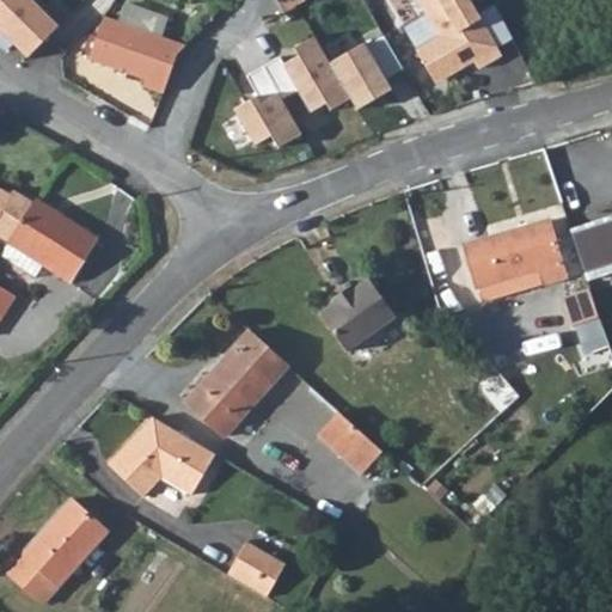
[(0,0),(0,37),(28,60),(55,32),(40,19),(20,5),(13,0),(0,0)]
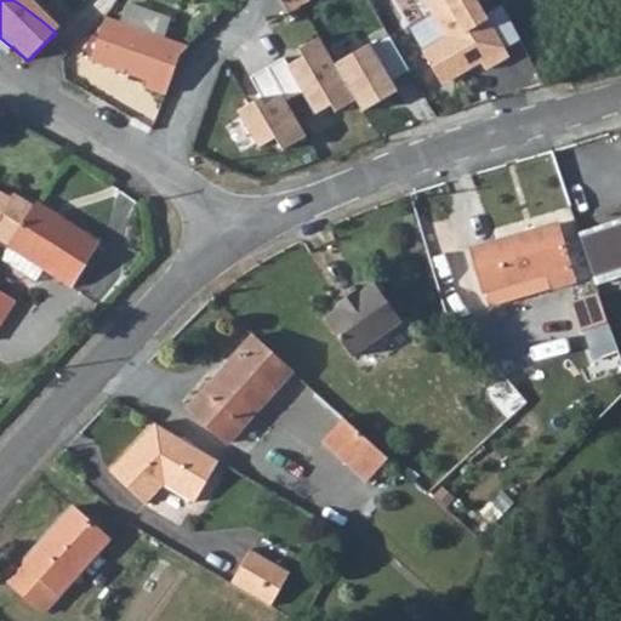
[(280,0),(289,15),(311,1),(309,0),(280,0)]
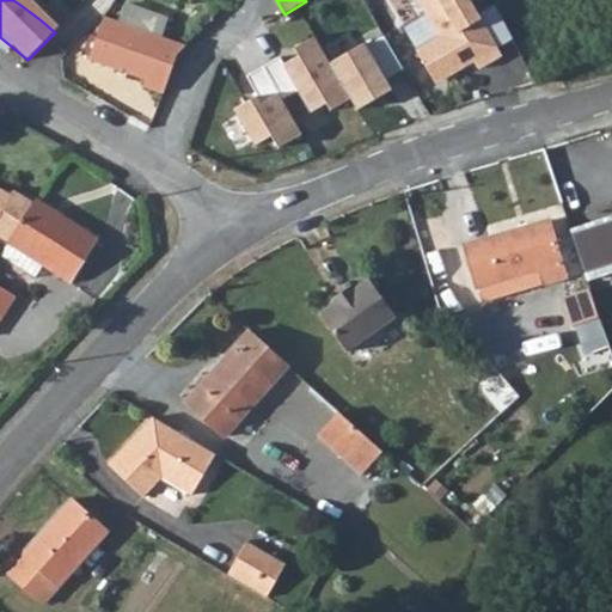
[(469,0),(416,0),(441,40),(417,54),(434,80),(445,83),(476,65),(481,72),(503,57),(469,0)]
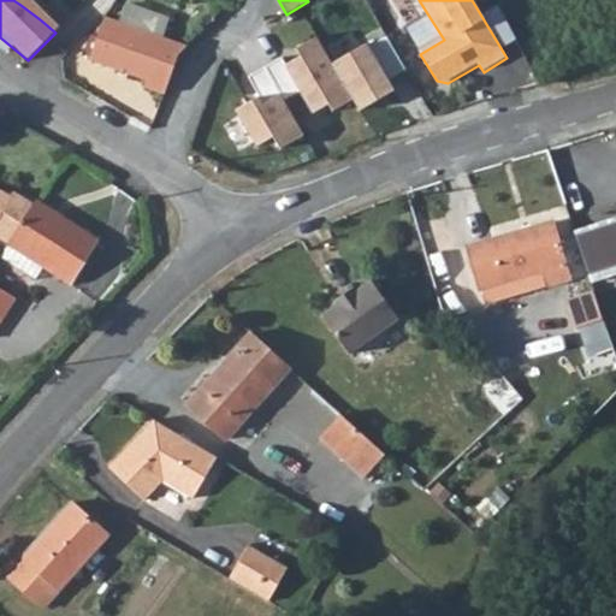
[(187,46),(105,16),(89,58),(147,80),(144,87),(164,94),(178,55),(187,46)]
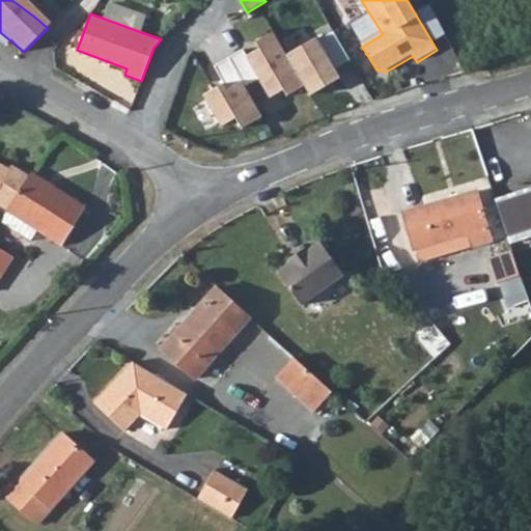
[(229,92),(253,130),(280,112),(288,126),(304,115),(298,106),(269,63),(267,65),(256,51),(247,57),(225,23),(195,43),(229,92)]
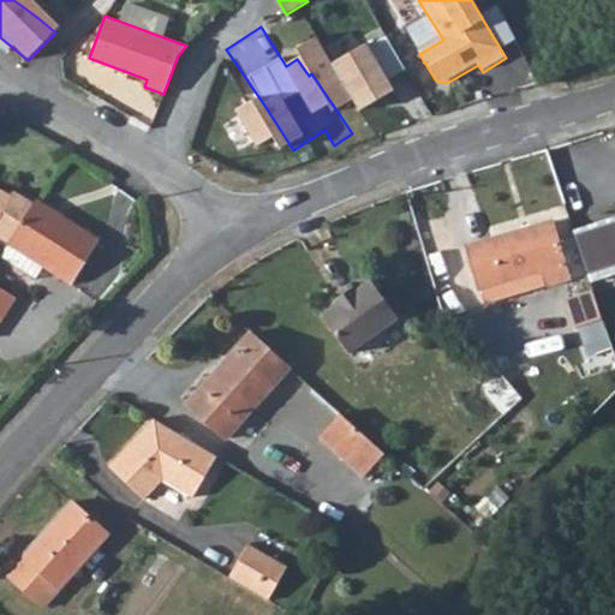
[(0,239),(9,245),(9,244),(34,206),(16,195),(12,199),(0,192),(0,239)]
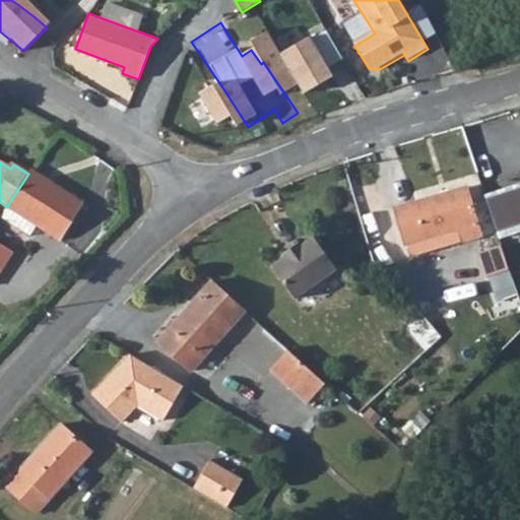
[(38,225),(60,241),(83,205),(30,172),(28,174),(7,206),(38,225)]
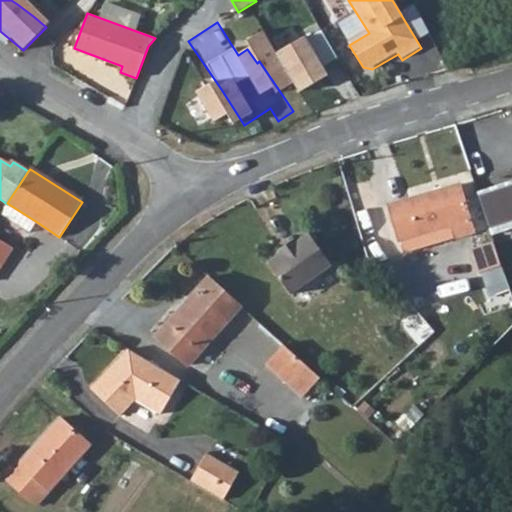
[(493,231),(511,225),(511,178),(480,189),(493,231)]
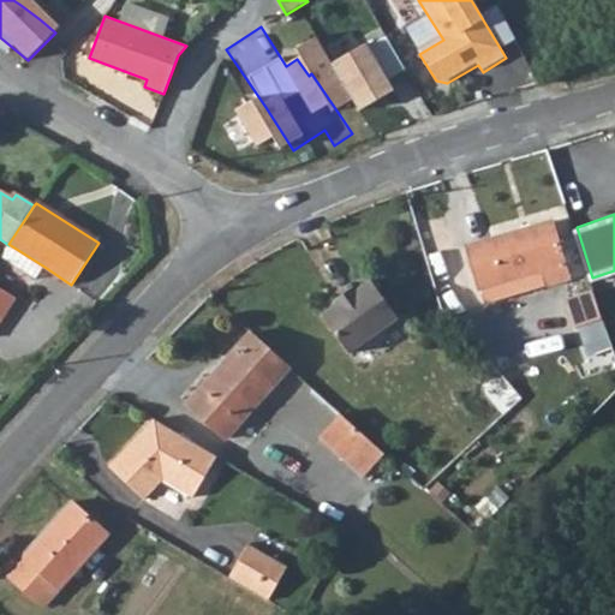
[(542,272),(547,287),(568,280),(551,222),(469,246),(481,290),(542,272)]
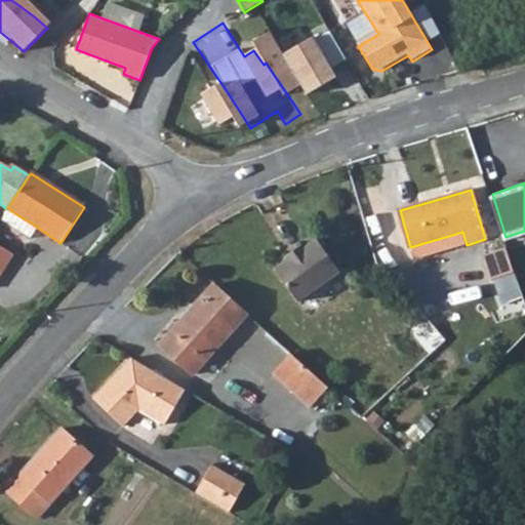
[(30,240),(38,228),(7,208),(7,209),(0,220),(30,240)]
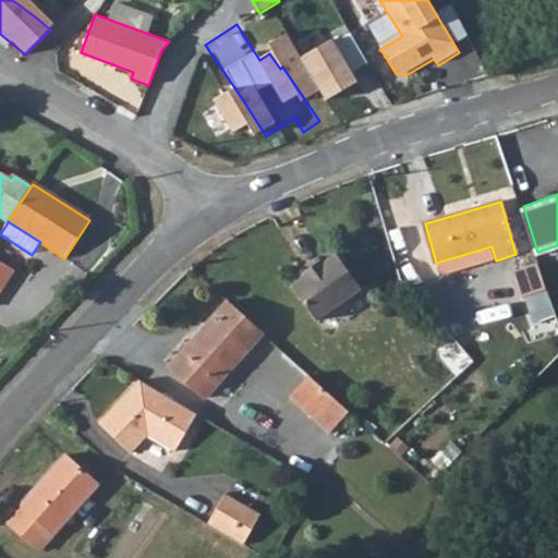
[(440,276),(496,261),(492,246),(436,263),(440,276)]
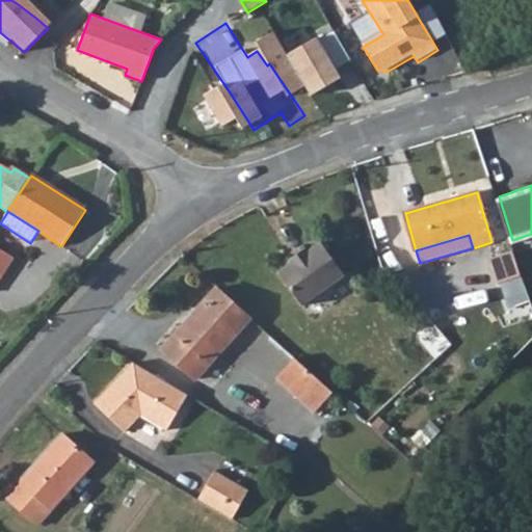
[(301,307),(342,276),(318,243),(307,251),(304,249),(288,262),(290,264),(276,273),(301,307)]
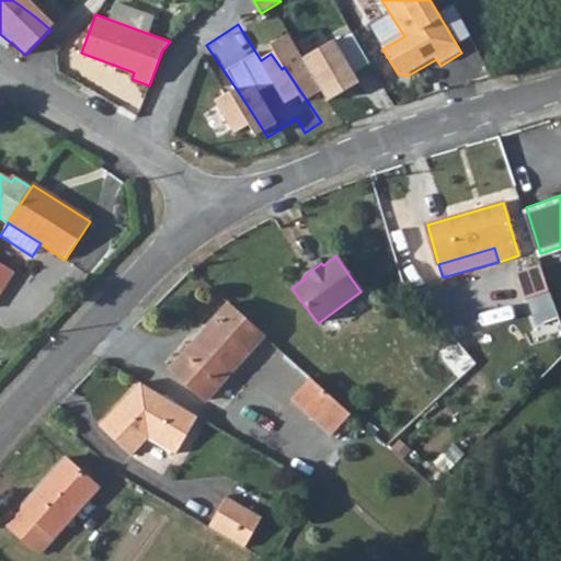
[(0,296),(15,273),(0,263),(0,296)]
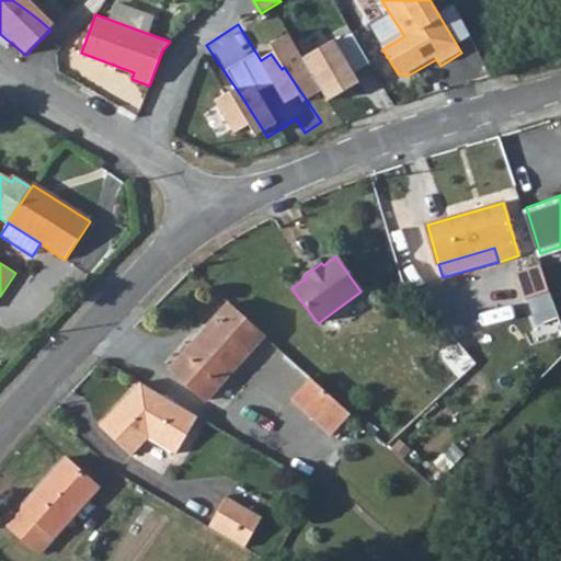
[(252,350),(264,336),(228,304),(215,318),(252,350)]
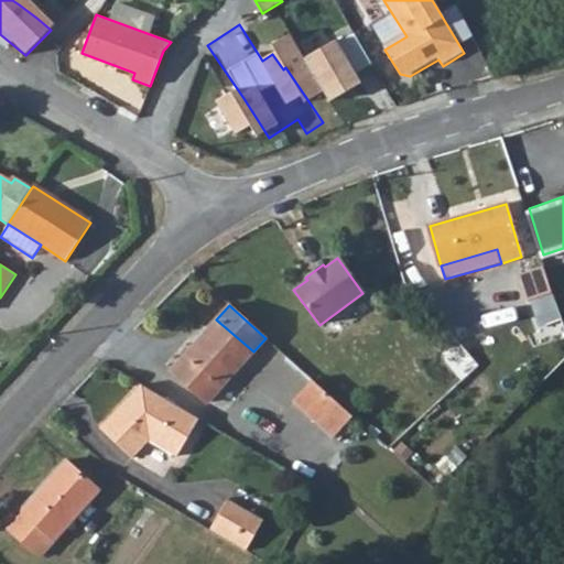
[(172,369),(208,402),(253,351),(216,320),(172,369)]
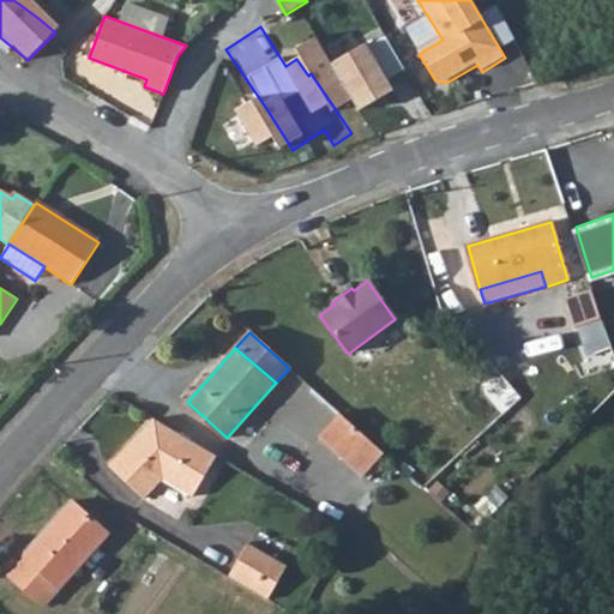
[(371,468),(384,453),(339,413),(326,427),(371,468)]
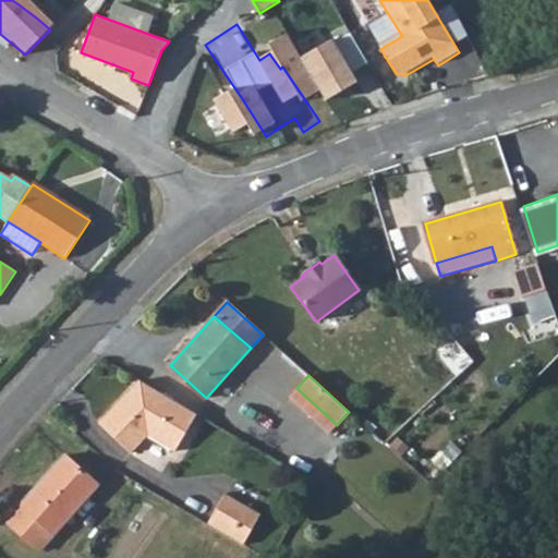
[(98,425),(130,455),(146,437),(173,452),(196,414),(141,381),(98,425)]
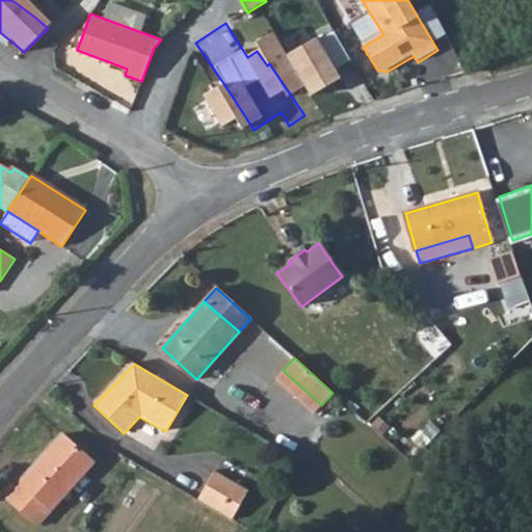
[(275,378),(315,414),(321,405),(283,370),(275,378)]
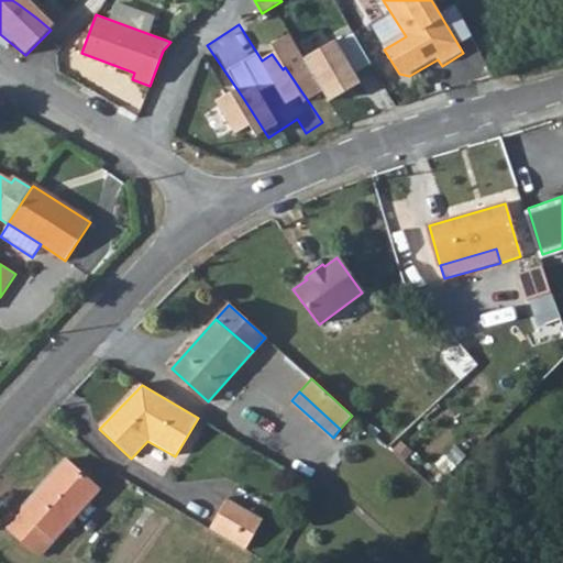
[(41,556),(98,492),(64,460),(7,525),(41,556)]
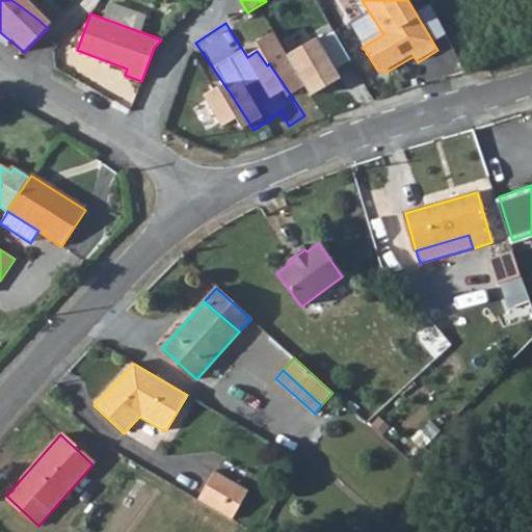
[(230,523),(246,495),(213,476),(196,503),(230,523)]
